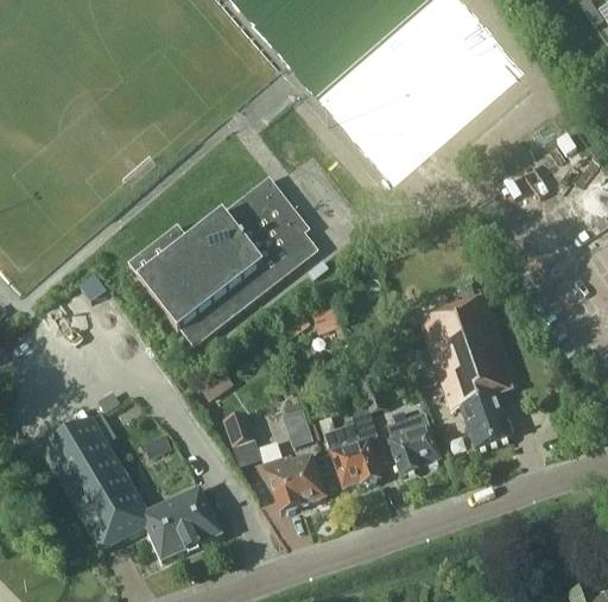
[(587,1),(578,7),(587,18),(594,13),(587,1)]
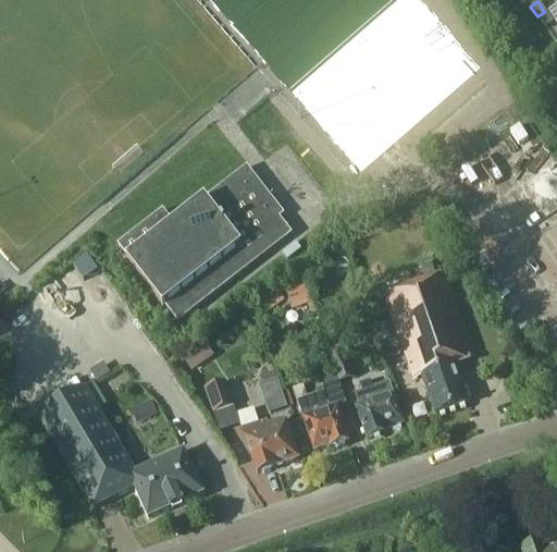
[(552,22),(544,12),(537,16),(544,27),(552,22)]
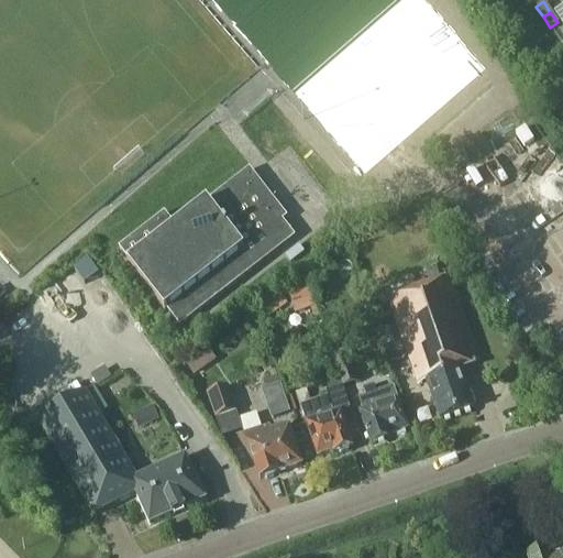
[(163,307),(165,306),(178,323),(294,233),(282,218),(286,214),(249,166),(174,223),(163,209),(117,244),(136,269),(134,270),(163,307)]
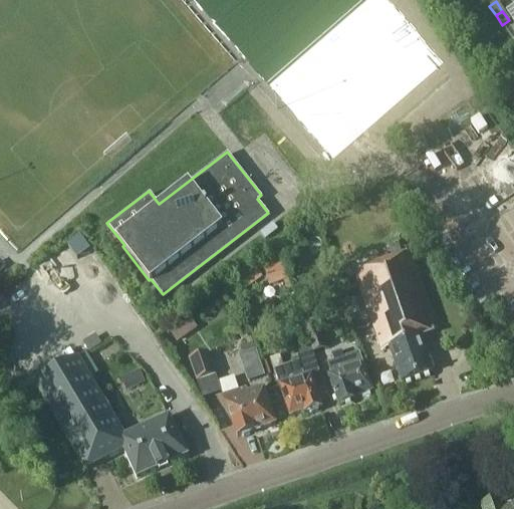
[(389,344),(401,379),(431,369),(419,333),(438,327),(410,247),(352,267),(380,347),(389,344)]
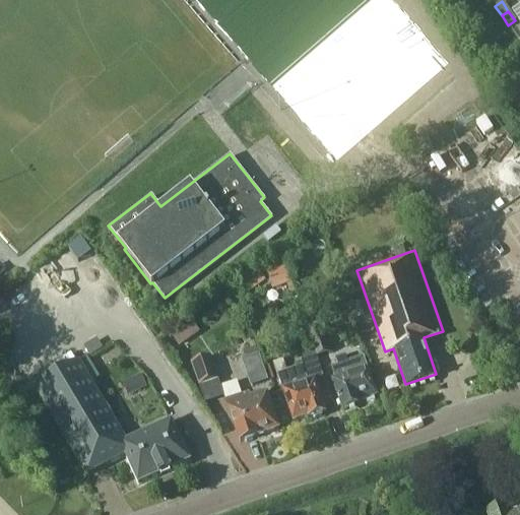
[(273,285),(290,279),(282,256),(266,266),(273,285)]
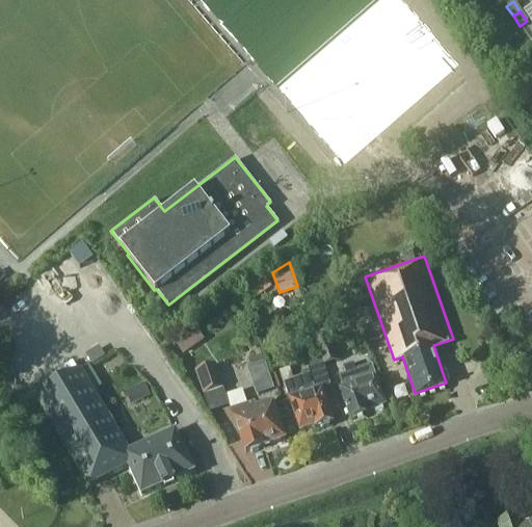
[(245,292),(249,298),(271,283),(267,277),(245,292)]
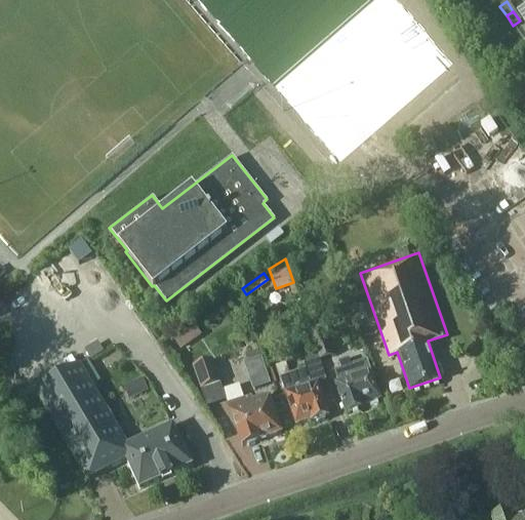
[(358,275),(345,279),(351,296),(364,292),(358,275)]
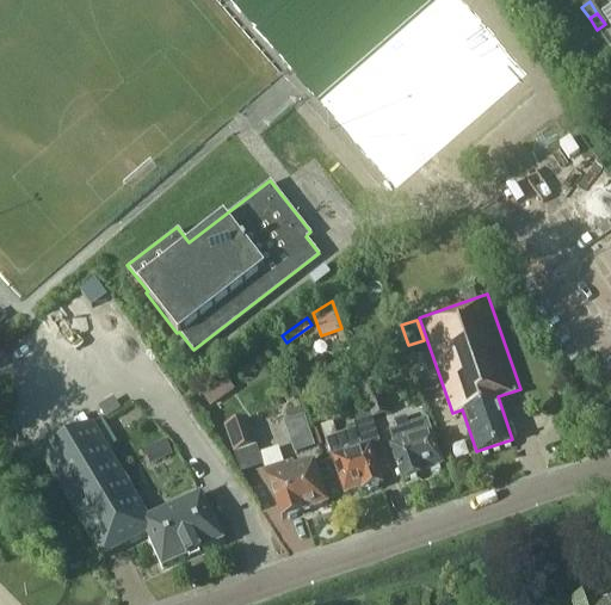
[(227,374),(203,391),(211,403),(235,387),(227,374)]
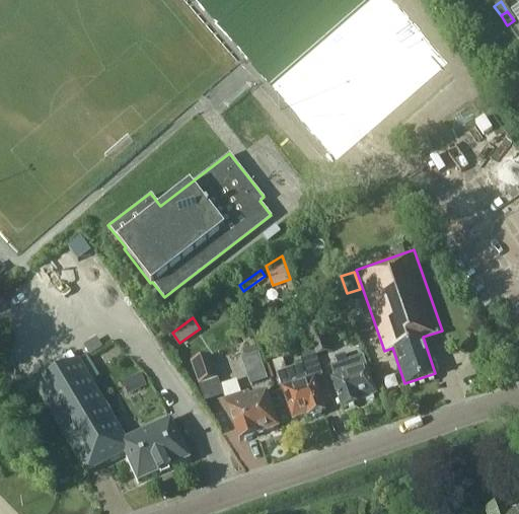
[(318,320),(306,325),(314,346),(325,342),(318,320)]
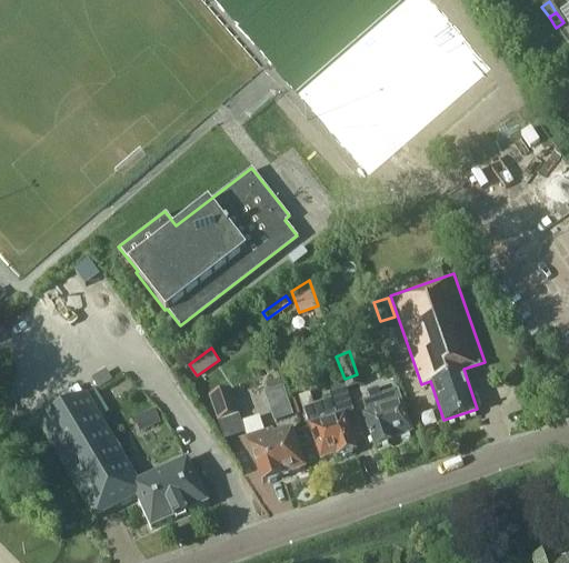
[(330,395),(313,402),(309,389),(298,392),(320,456),(336,452),(336,453),(339,452),(342,453),(350,450),(352,448),(356,446),(345,411),(352,408),(346,386),(335,380),(329,391),(330,395)]
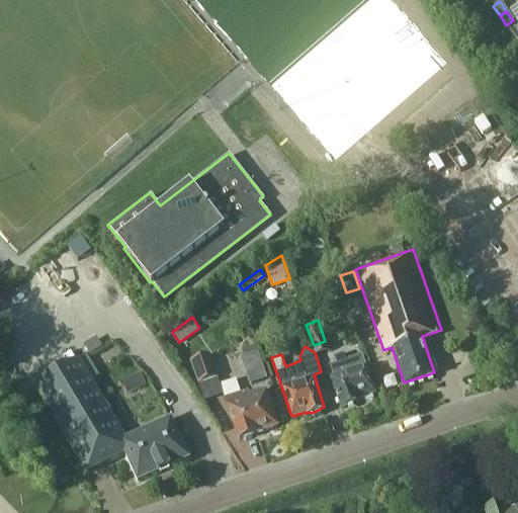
[(335,360),(329,362),(334,374),(331,375),(340,403),(343,402),(345,403),(352,400),(353,398),(374,391),(361,352),(346,357),(344,349),(333,353),(335,360)]
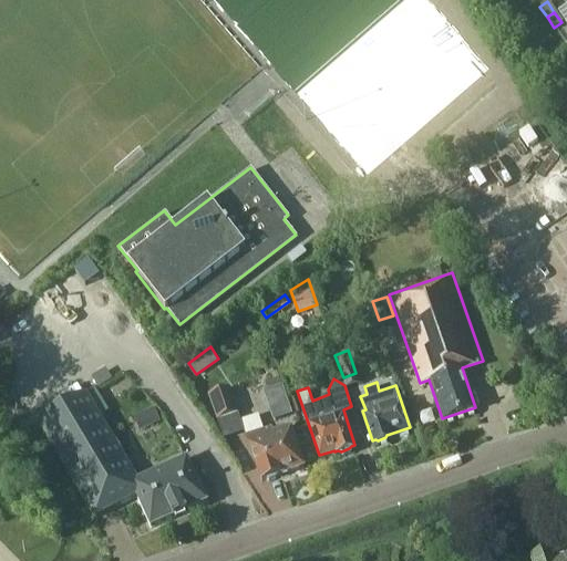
[(218,421),(239,413),(229,384),(208,392),(218,421)]
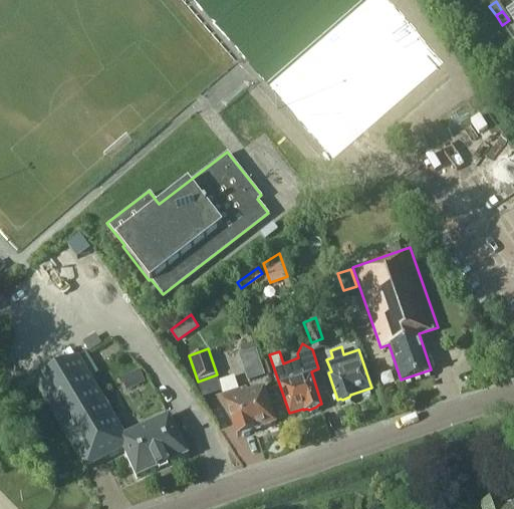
[(77,354),(33,380),(84,466),(122,446),(136,475),(187,452),(169,413),(122,433),(77,354)]
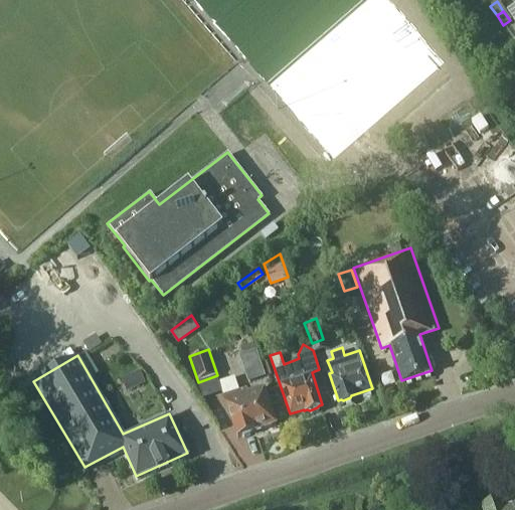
[(263,363),(246,369),(249,378),(266,372),(263,363)]
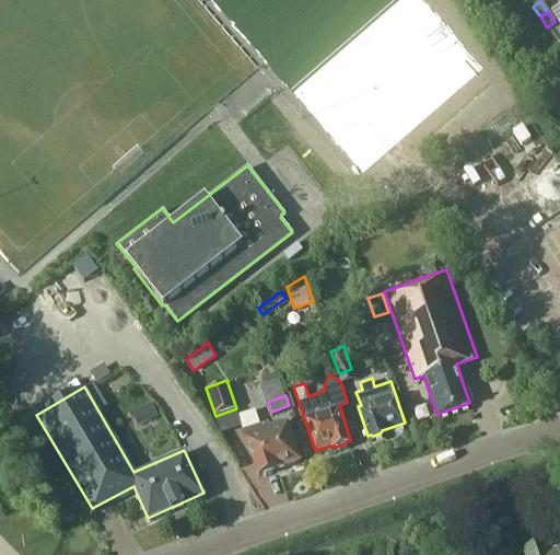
[(143,403),(150,416),(158,413),(151,399),(143,403)]
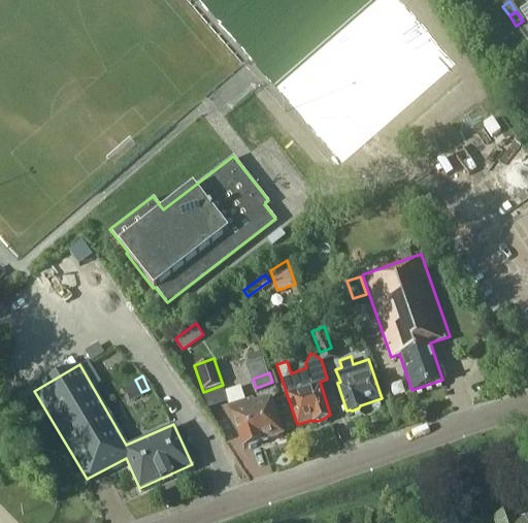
[(230,409),(242,446),(283,431),(269,394),(253,400),(252,394),(241,398),(243,403),(230,409)]
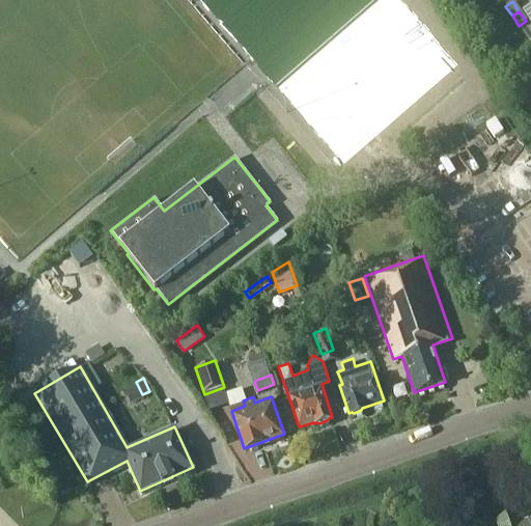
[(530,525),(530,520),(521,524),(518,516),(497,524),(498,525),(530,525)]
